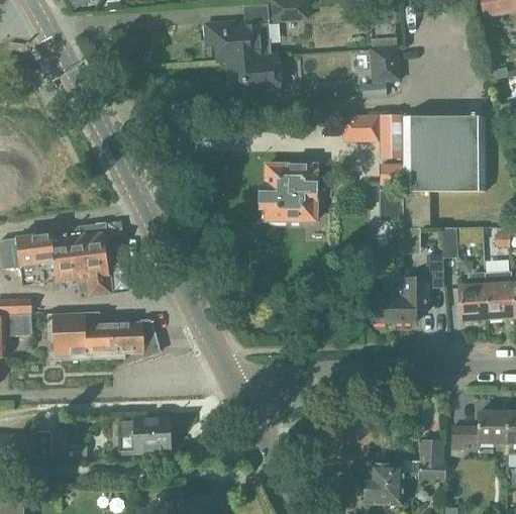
[(87,1),(86,0),(70,0),(76,8),(87,1)]
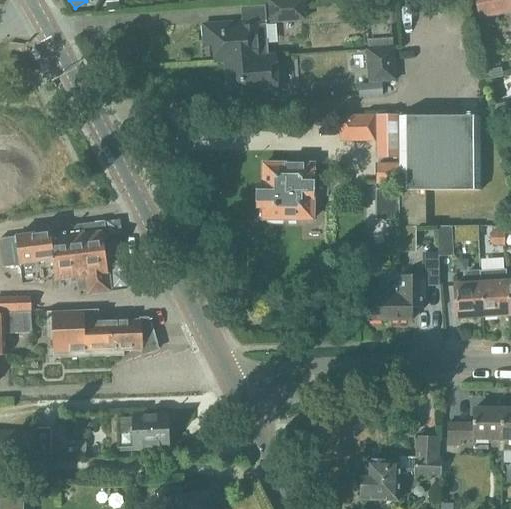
[(108,9),(120,8),(119,0),(107,0),(108,9)]
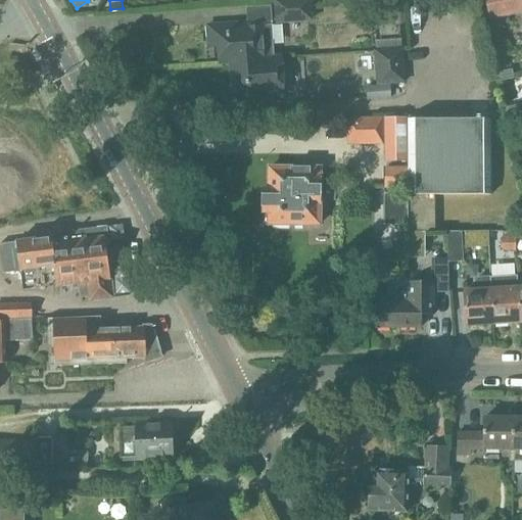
[(279,19),(312,17),(311,0),(277,0),(279,19)]
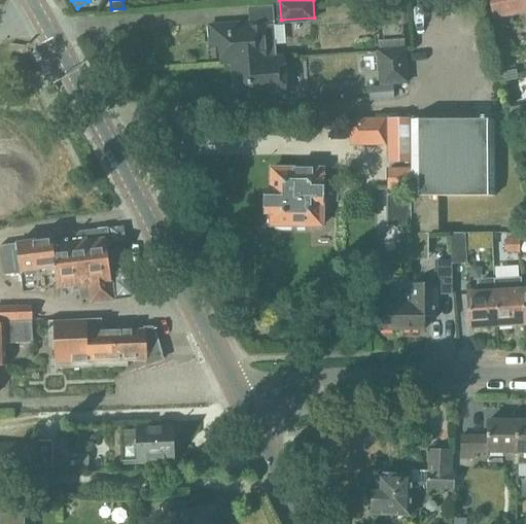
[(491,0),(494,15),(525,8),(525,0),(491,0)]
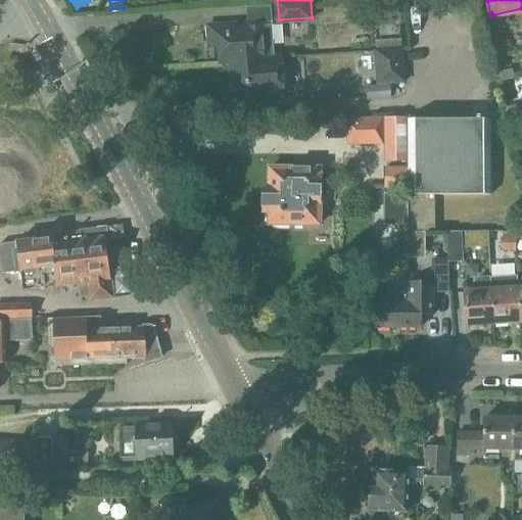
[(275,37),(273,1),(247,3),(249,22),(230,24),(230,19),(208,21),(210,43),(221,42),(222,60),(233,59),(275,56),(274,37),(275,37)]
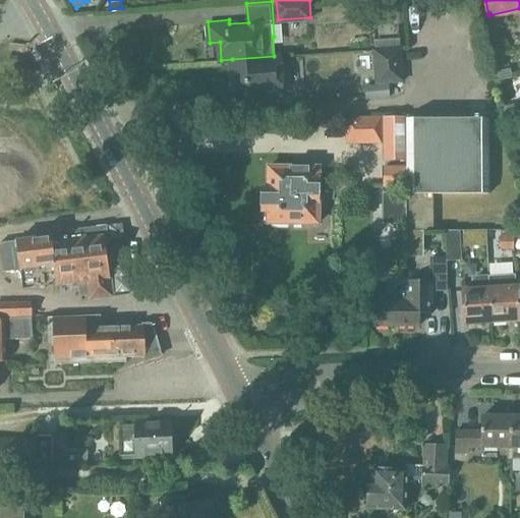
[(376,48),(402,46),(401,36),(374,39),(376,48)]
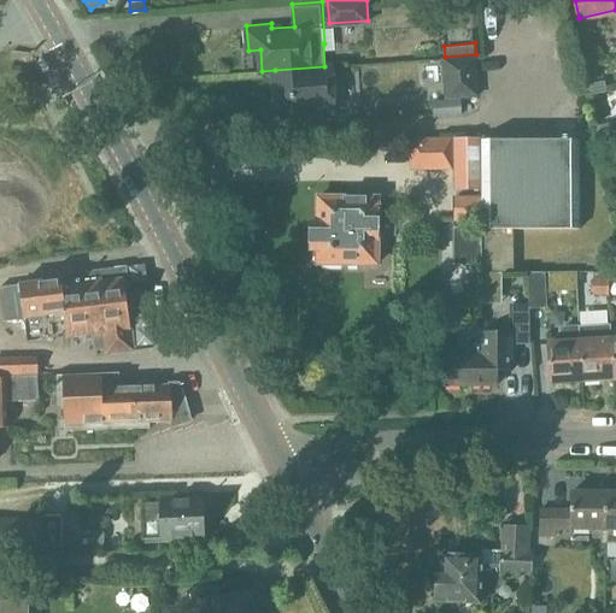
[(480,106),(480,93),(476,54),(445,57),(449,95),(468,94),(469,106),(480,106)]
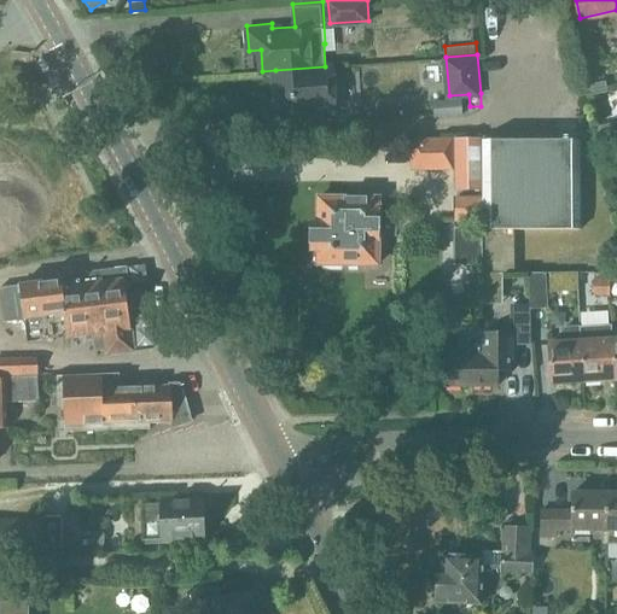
[(333,65),(325,66),(275,70),(278,103),(297,101),(298,113),(337,111),(333,65)]
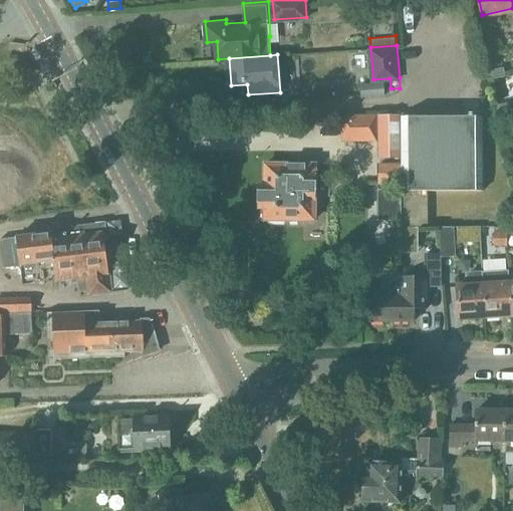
[(503,65),(491,68),(493,77),(506,74),(503,65)]
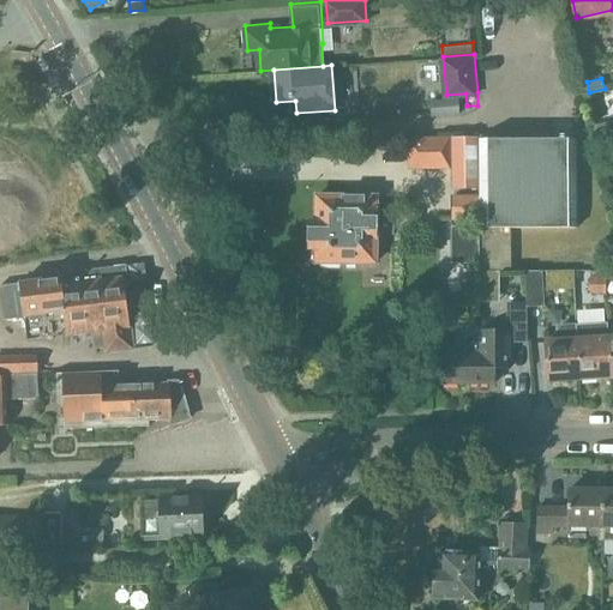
[(458,100),(432,101),(432,115),(460,114),(458,100)]
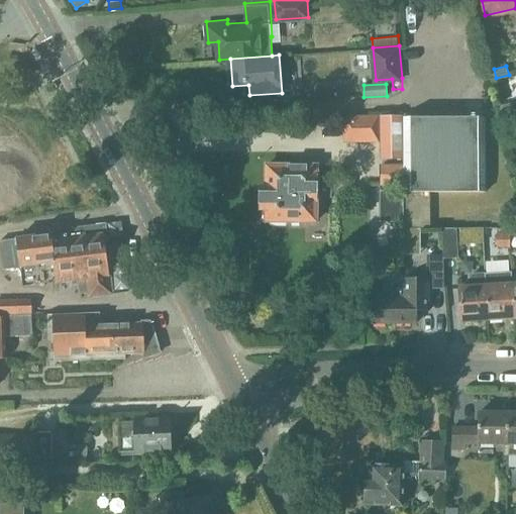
[(506,117),(515,114),(515,99),(503,103),(506,117)]
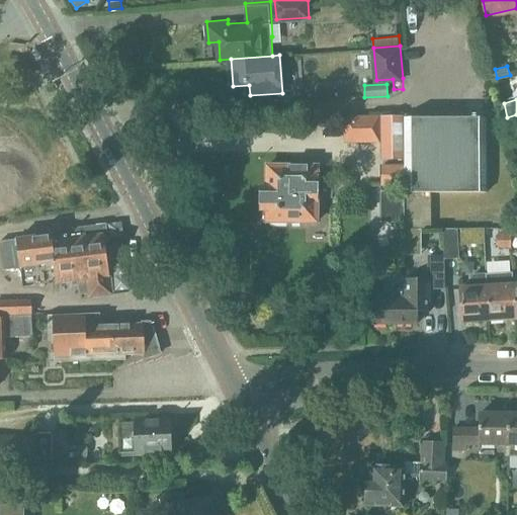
[(404,116),(404,111),(344,112),(345,140),(381,139),(382,157),(404,156),(404,116)]
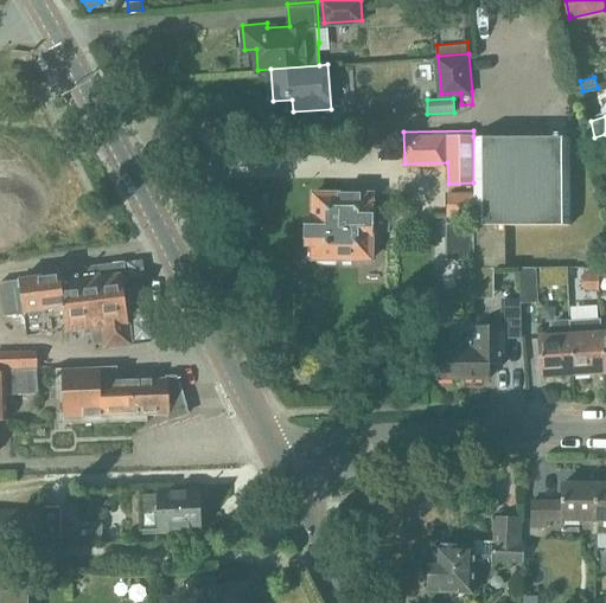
[(473,183),(473,192),(473,213),(473,223),(563,223),(563,136),(473,136),(473,183)]
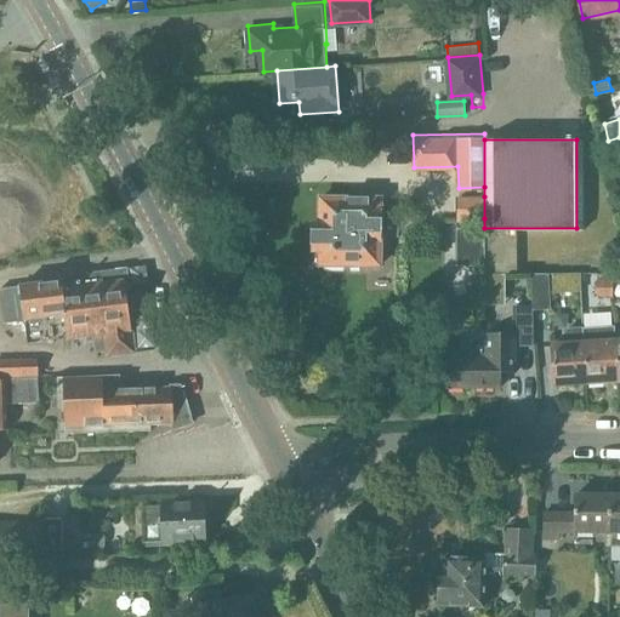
[(381,262),(382,195),(352,195),(320,195),(320,221),(314,221),(314,249),(320,249),(320,261),(381,262)]
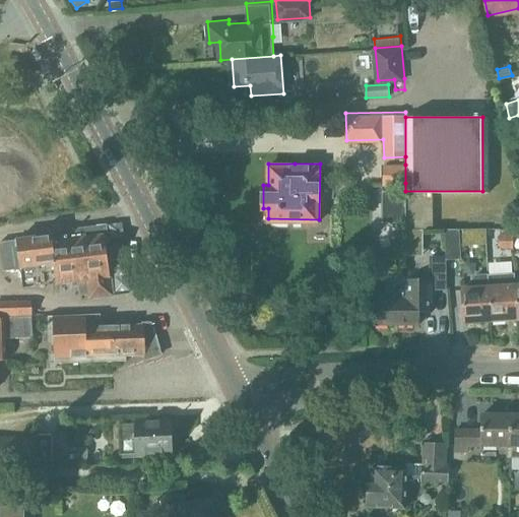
[(405,183),(405,165),(384,165),(384,183),(405,183)]
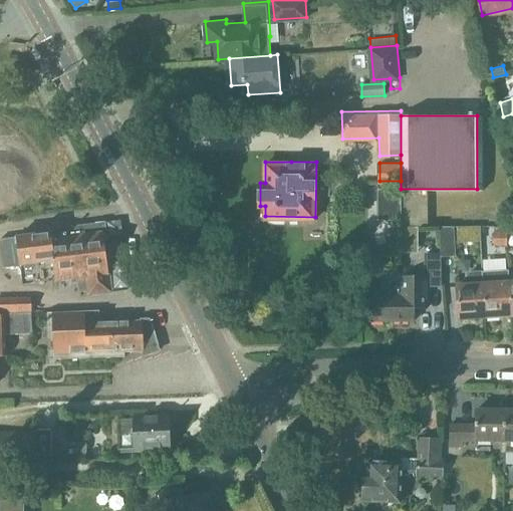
[(111,289),(101,221),(75,225),(76,234),(64,235),(70,277),(78,276),(79,288),(88,287),(88,292),(111,289)]
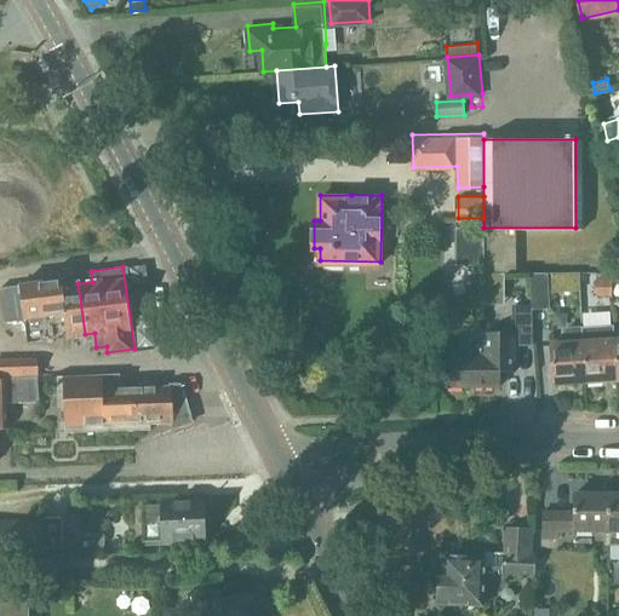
[(482,270),(482,299),(482,300),(504,300),(504,270),(483,270),(482,270)]
